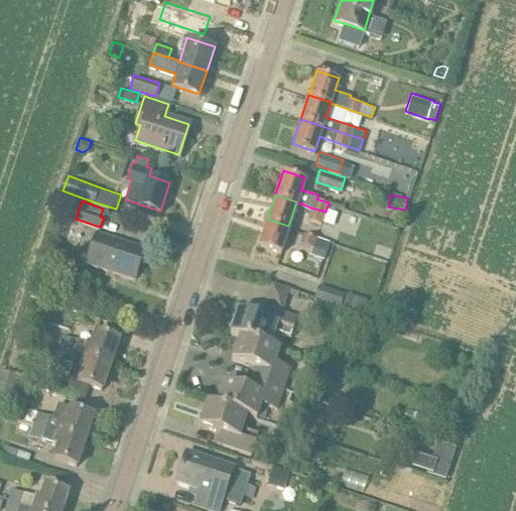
[(311,208),(308,218),(323,223),(324,220),(326,212),(311,208)]
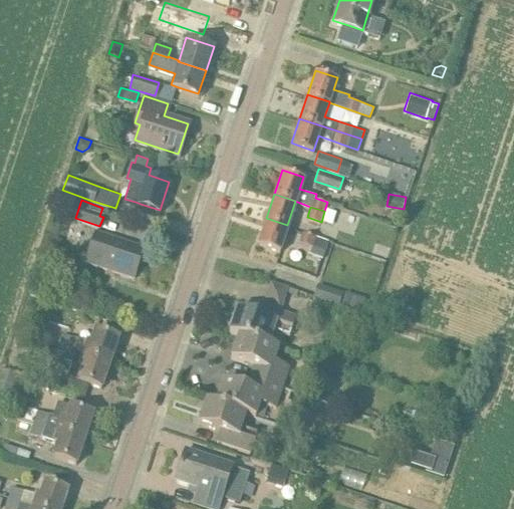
[(258,243),(277,249),(279,249),(287,225),(266,218),(258,243)]
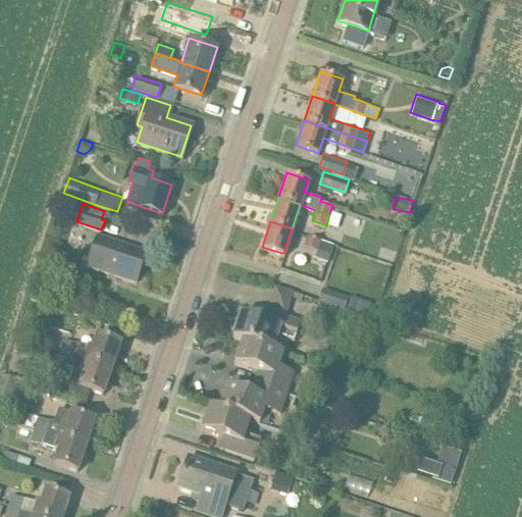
[(306,245),(316,248),(313,254),(327,259),(333,242),(309,234),(306,245)]
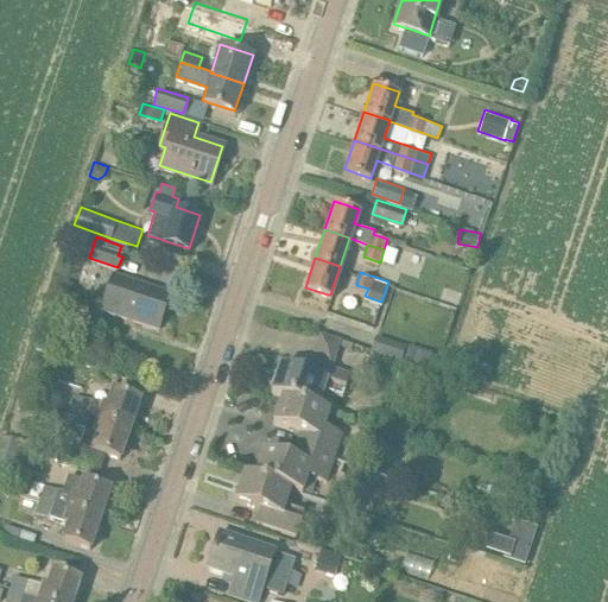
[(102,306),(135,318),(158,325),(170,292),(113,273),(102,306)]
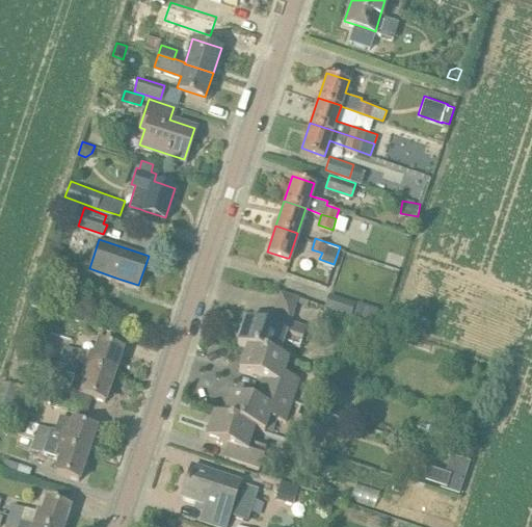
[(51,241),(47,255),(59,259),(63,245),(51,241)]
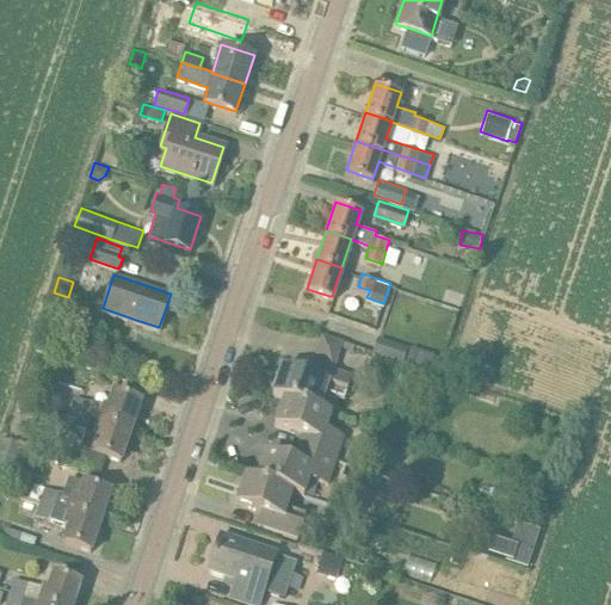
[(282,364),(272,390),(332,411),(332,409),(321,406),(326,390),(345,396),(352,372),(340,369),(334,366),(340,345),(343,339),(343,338),(332,334),(321,331),(313,359),(308,372),(282,364)]
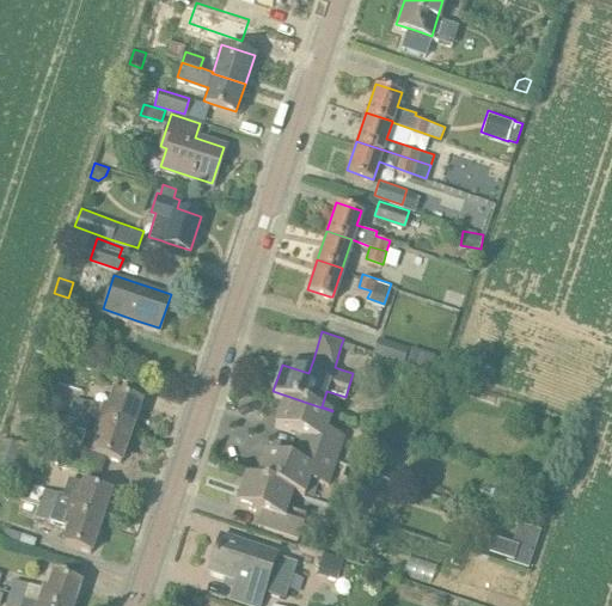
[(375,350),(404,360),(408,347),(379,337),(375,350)]
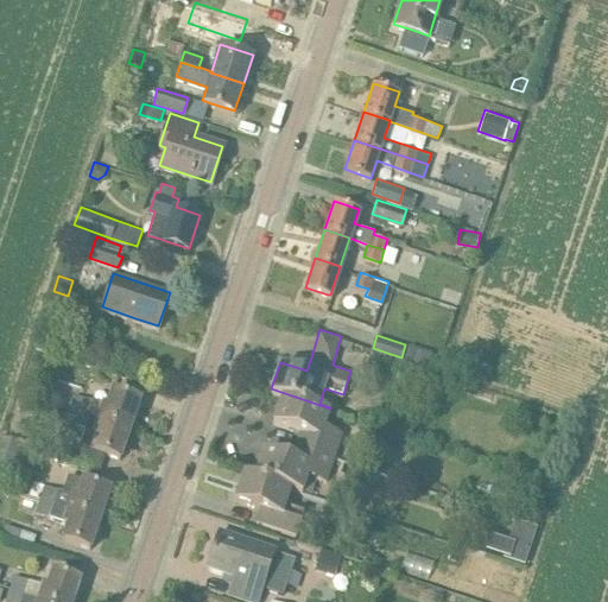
[(410,343),(405,357),(428,365),(432,350),(410,343)]
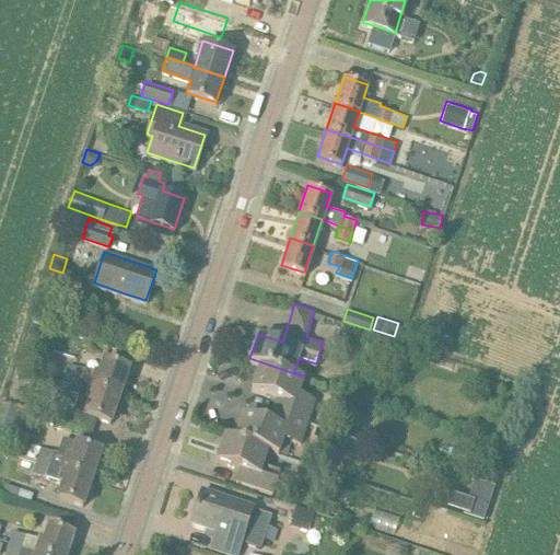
[(23,344),(20,356),(32,359),(35,347),(23,344)]
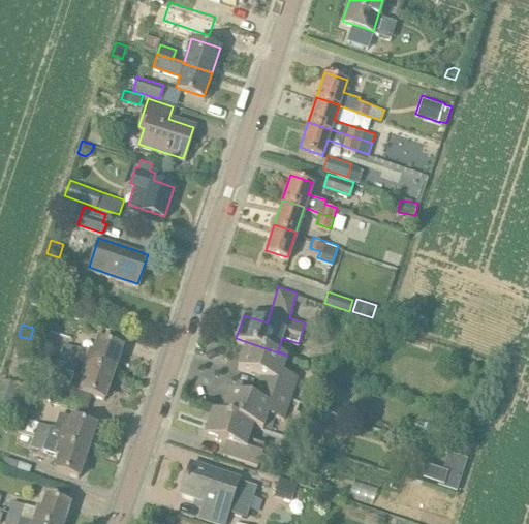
[(121,345),(101,339),(98,337),(94,350),(64,341),(60,353),(113,371),(121,345)]
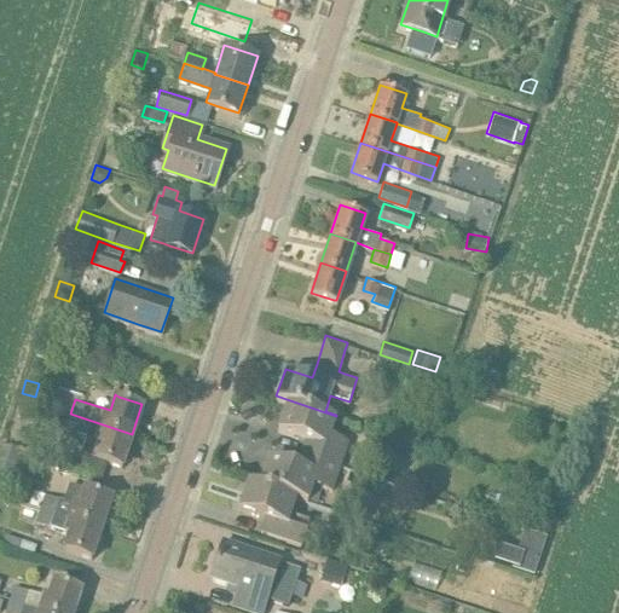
[(311,439),(306,452),(341,464),(350,439),(330,432),(336,416),(276,395),(276,397),(288,400),(278,428),(311,439)]
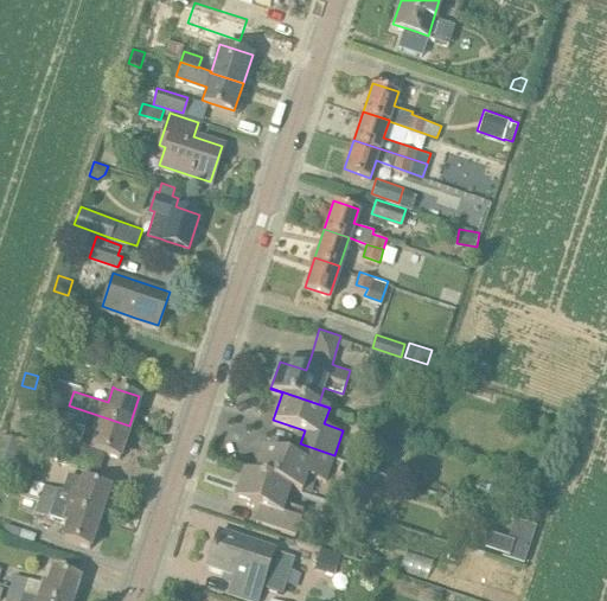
[(84,424),(80,441),(120,455),(129,426),(69,406),(65,419),(84,424)]
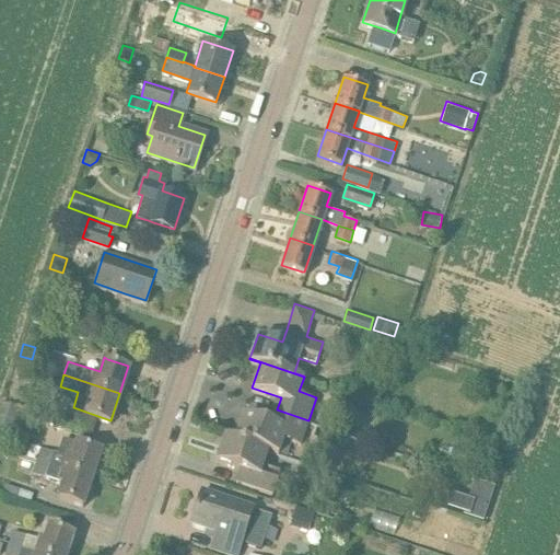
[(225,434),(224,434),(279,451),(284,437),(302,442),(308,420),(277,409),(272,421),(244,412),(235,437),(225,434)]
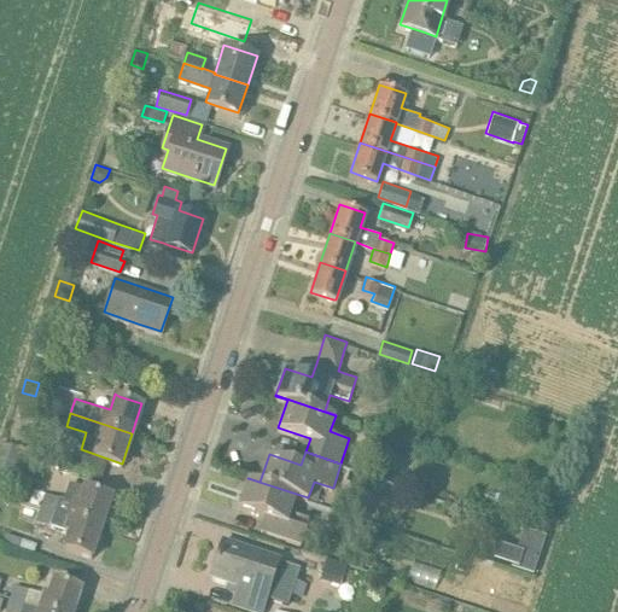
[(344,465),(340,476),(359,482),(359,481),(362,472),(362,471),(344,465)]
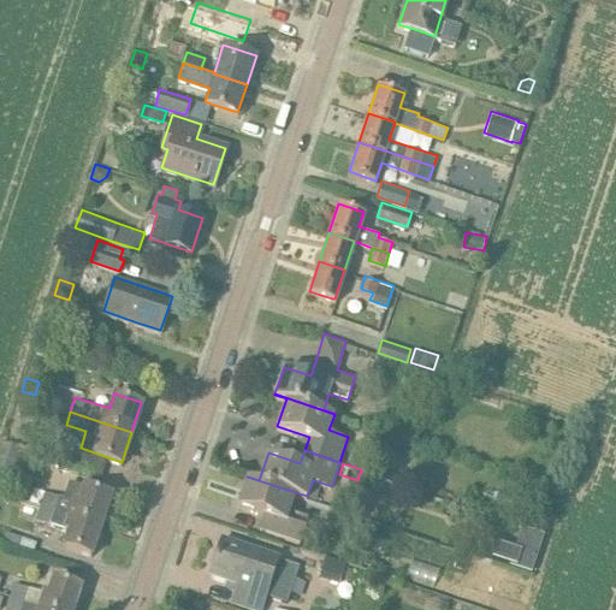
[(307,496),(247,477),(238,504),(270,515),(266,528),(301,540),(309,515),(290,509),(295,493),(307,497),(307,496)]
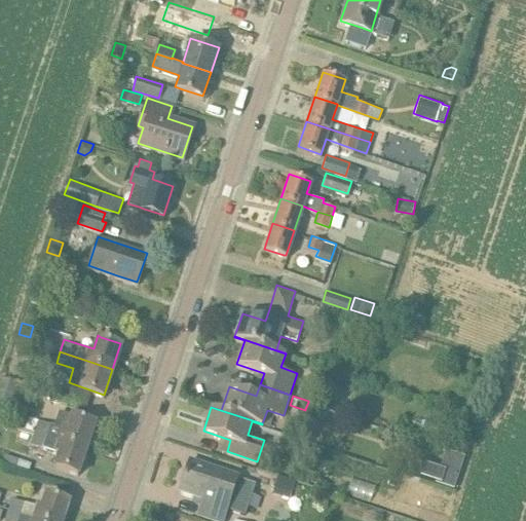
[(53,423),(29,415),(26,426),(34,429),(86,446),(95,421),(59,409),(53,423)]
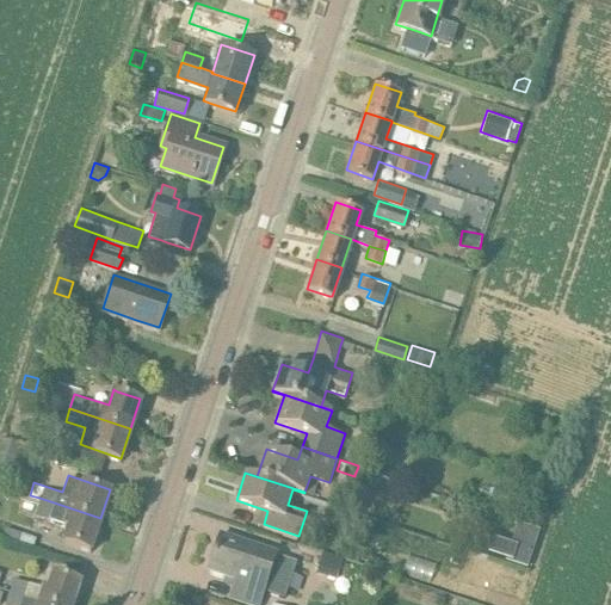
[(36,512),(65,522),(69,523),(63,539),(91,549),(100,518),(39,498),(38,501),(24,497),(19,507),(36,512)]
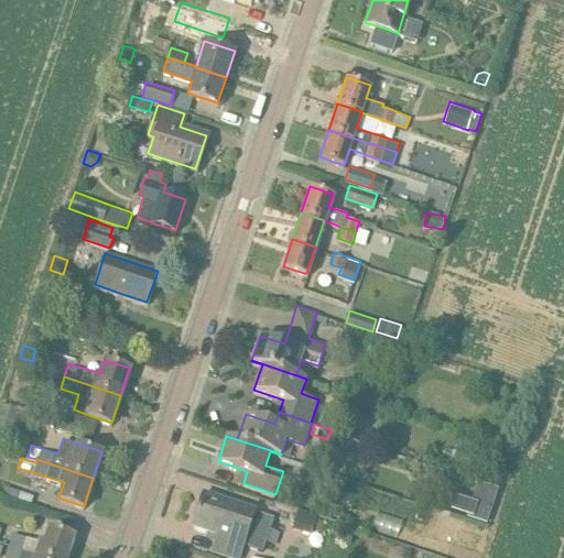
[(455,493),(451,507),(486,518),(497,487),(479,481),(473,500),(455,493)]
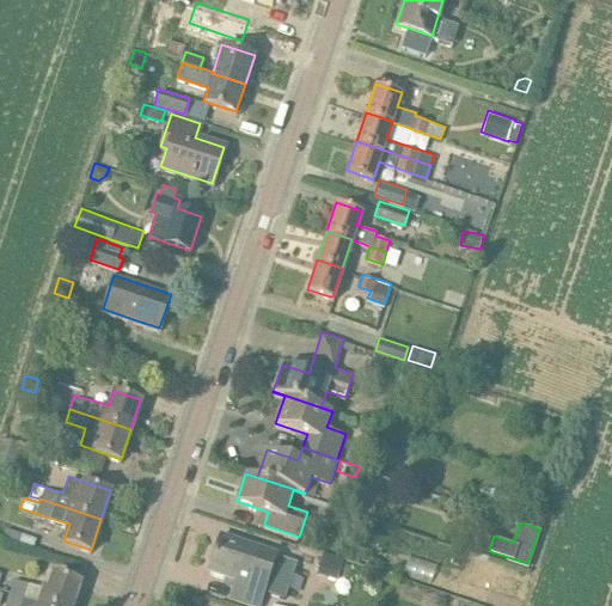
[(221,532),(208,570),(234,579),(230,595),(252,603),(259,605),(264,589),(285,595),(291,579),(297,561),(276,554),(277,551),(244,539),(221,532)]
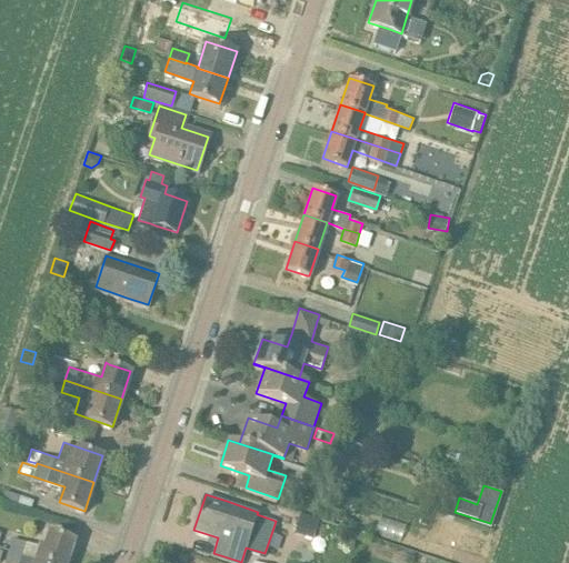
[(300,511),(293,530),(312,536),(319,518),(300,511)]
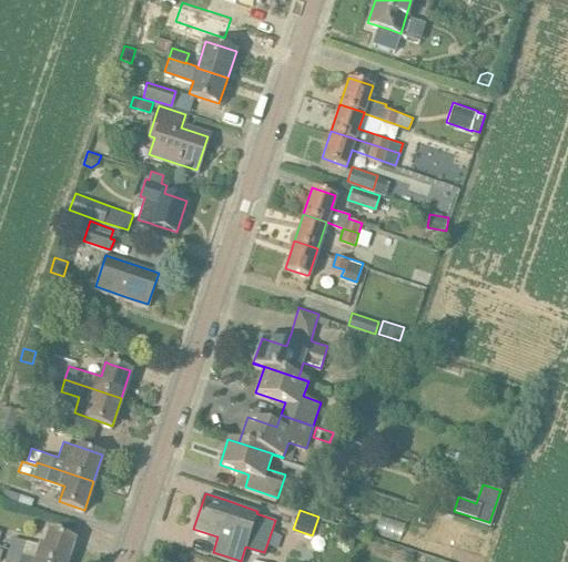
[(37,555),(54,561),(66,561),(74,539),(50,531),(46,544),(41,542),(41,543),(16,534),(11,548),(37,555)]
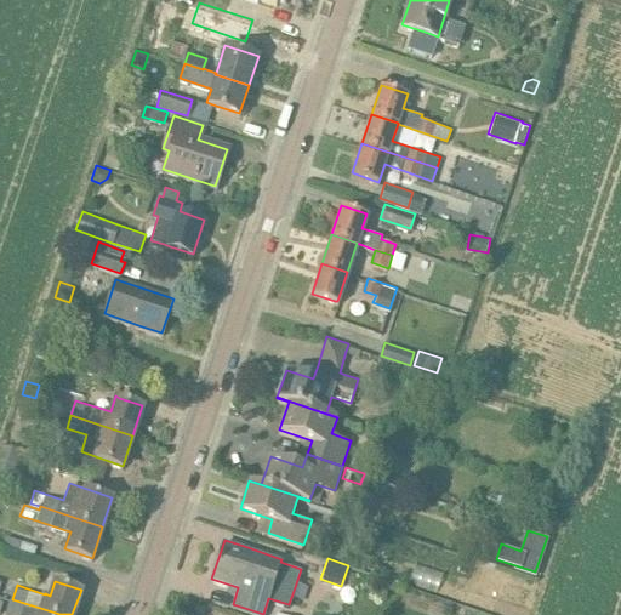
[(60,614),(40,608),(12,599),(9,613),(15,614),(60,614)]
